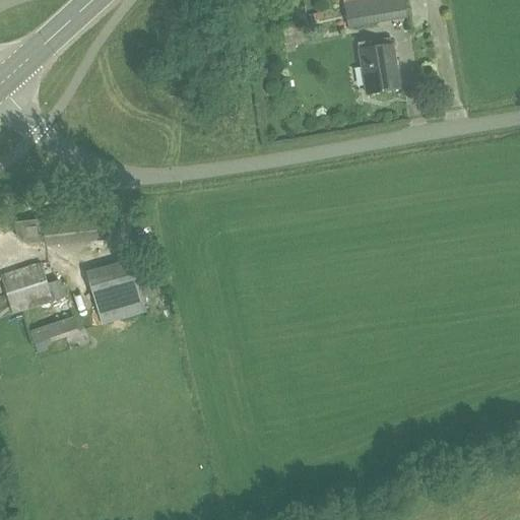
[(355,0),(344,2),(348,26),(409,16),(406,0),(355,0)]
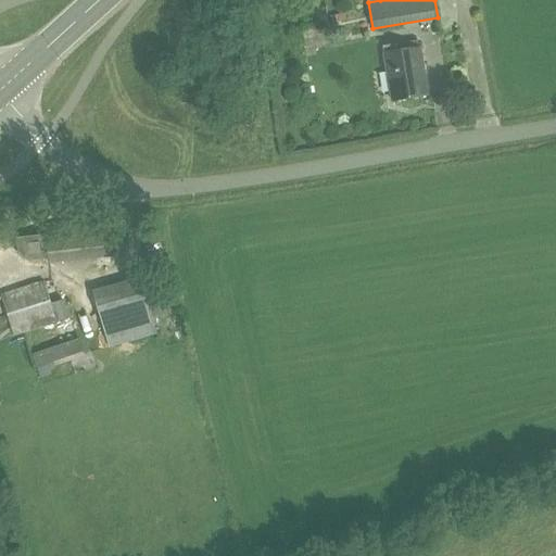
[(419,48),(386,53),(393,101),(428,96),(419,48)]
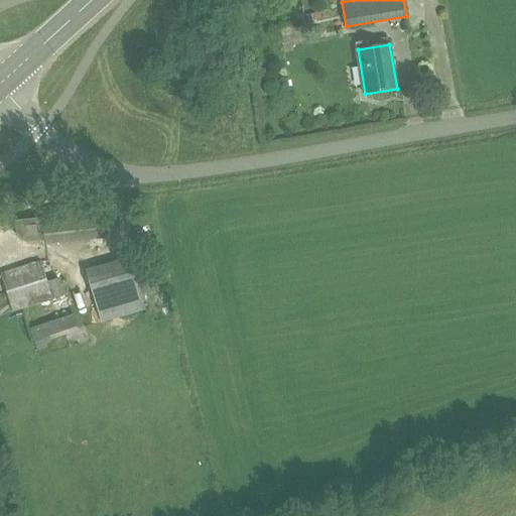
[(41,213),(42,219),(44,241),(44,245),(110,239),(106,206),(41,213)]
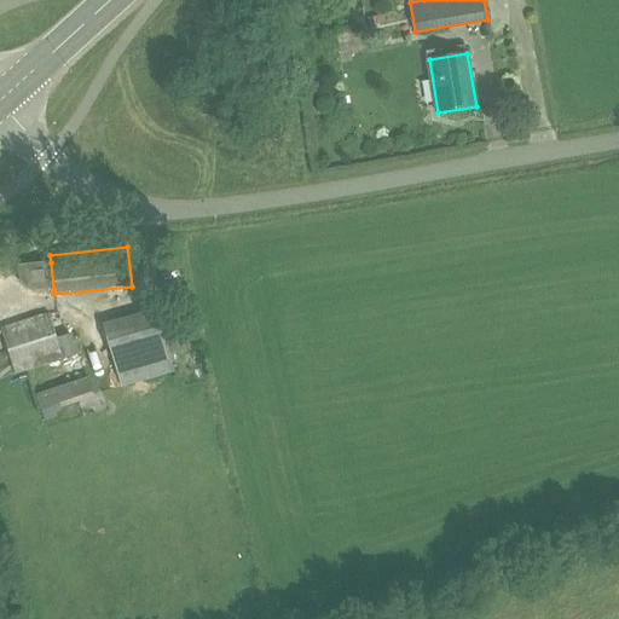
[(53,289),(51,262),(19,265),(21,279),(27,288),(34,290),(53,289)]
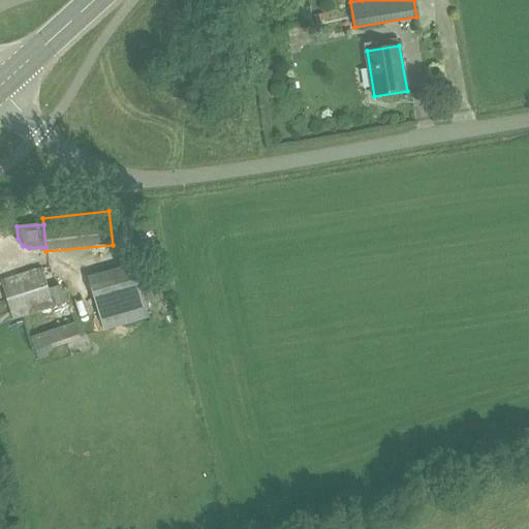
[(149,317),(145,304),(135,271),(133,265),(90,277),(104,330),(149,317)]
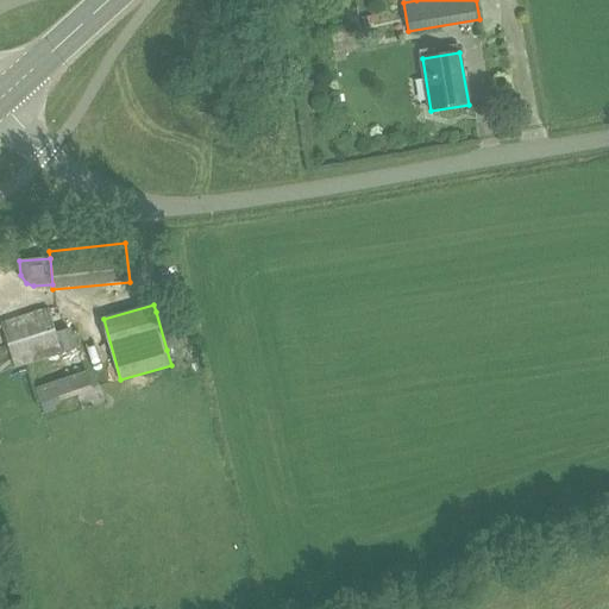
[(70,328),(63,331),(57,332),(52,315),(48,306),(1,322),(16,370),(76,349),(70,328)]
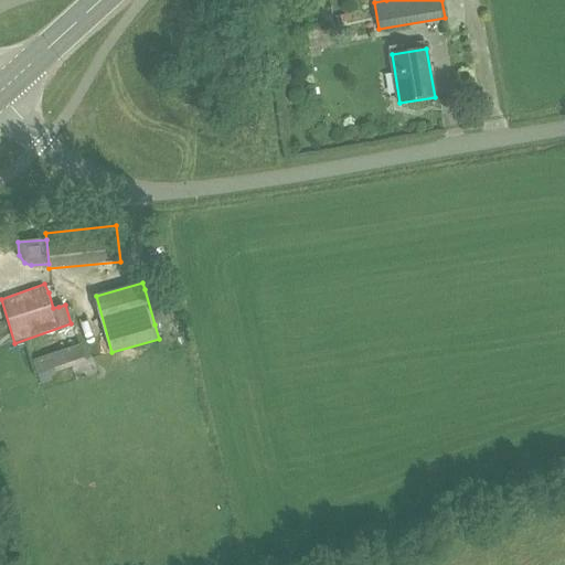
[(145,289),(155,324),(170,320),(163,295),(160,285),(145,289)]
